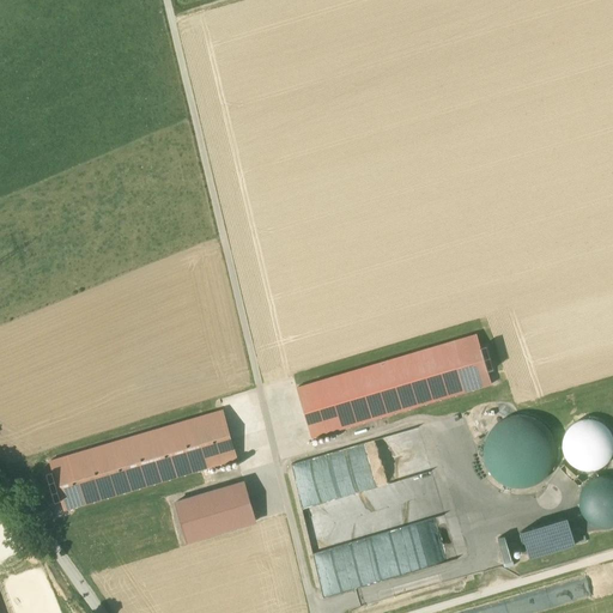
[(491,384),(487,371),(480,347),(477,335),(297,388),(311,438),(491,384)]
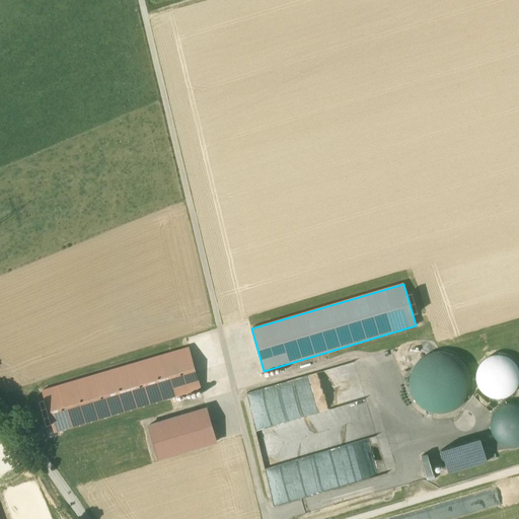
[(412,293),(406,294),(413,314),(418,313),(412,293)]
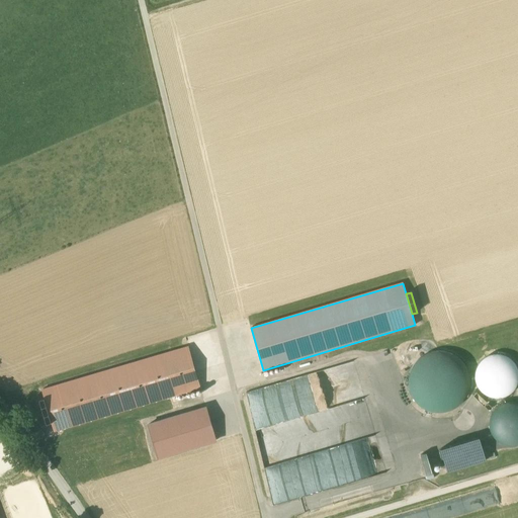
[(41,390),(45,399),(39,400),(47,424),(52,423),(54,431),(200,389),(188,347),(41,390)]
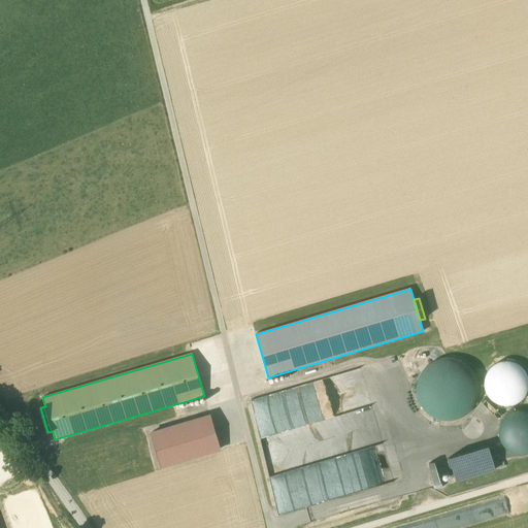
[(418,381),(417,393),(420,404),(428,414),(438,419),(451,421),(462,417),(471,409),(477,398),(479,387),(474,374),(467,365),(456,360),(444,359),(432,362),(423,370),(418,381)]
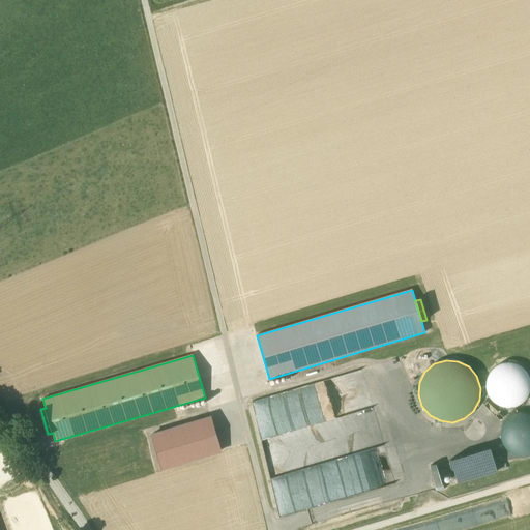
[(529,393),(529,390),(529,379),(529,377),(525,370),(518,364),(508,362),(500,364),(493,370),(488,377),(487,385),(488,393),(493,401),(500,406),(508,408),(518,406),(525,401),(529,393)]
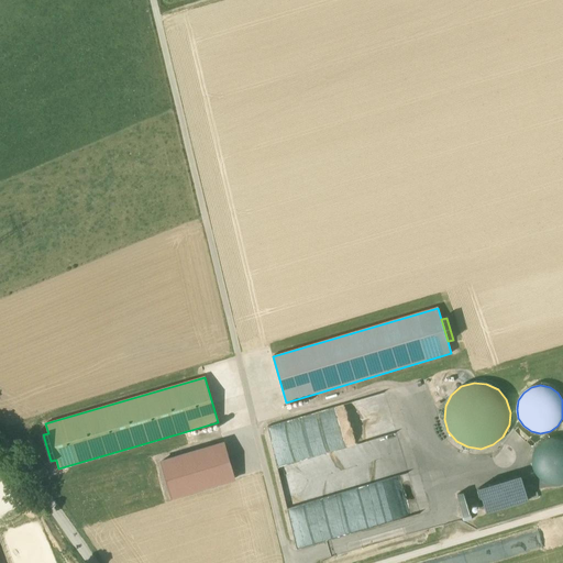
[(384,394),(265,424),(296,548),(346,534),(352,530),(343,496),(339,489),(409,472),(417,466),(416,464),(422,463),(419,450),(420,449),(403,453),(406,451),(403,446),(387,451),(400,441),(390,444),(386,438),(390,434),(392,434),(398,429),(409,427),(403,400),(399,396),(387,398),(384,394)]
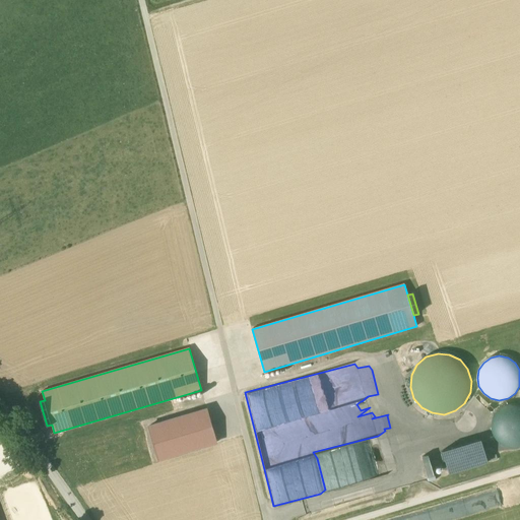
[(477,398),(492,412),(496,407),(481,394),(477,398)]
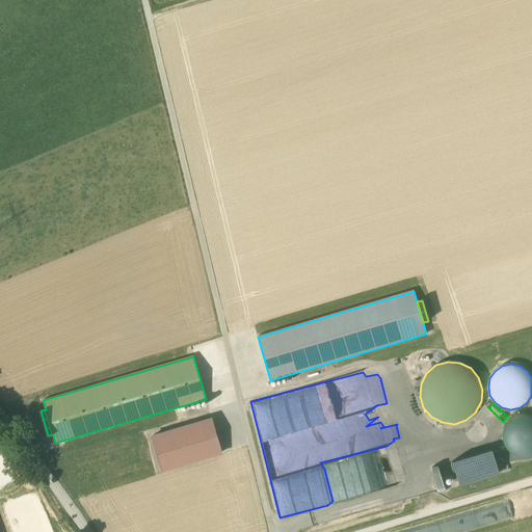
[(503,431),(503,440),(506,448),(512,453),(521,456),(529,456),(531,455),(531,415),(529,414),(520,414),(512,417),(506,423),(503,431)]
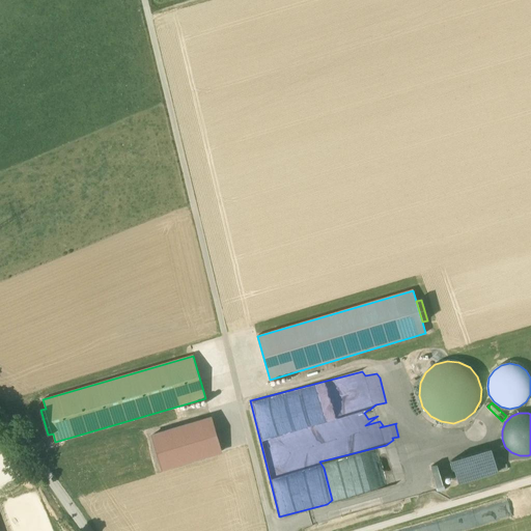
[(211,418),(151,436),(162,469),(221,451),(211,418)]
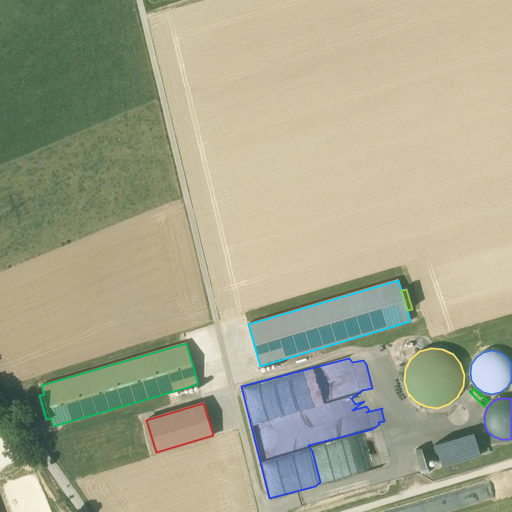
[(463,435),(470,458),(480,455),(474,432),(463,435)]
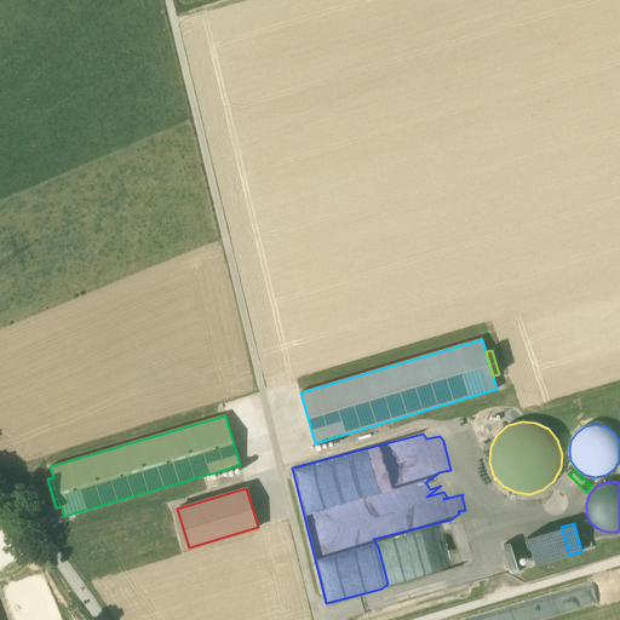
[(535,566),(569,555),(561,527),(527,538),(535,566)]
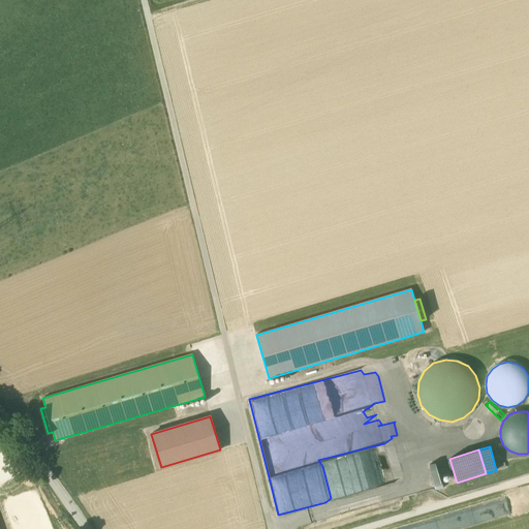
[(430,465),(435,485),(441,483),(435,463),(430,465)]
